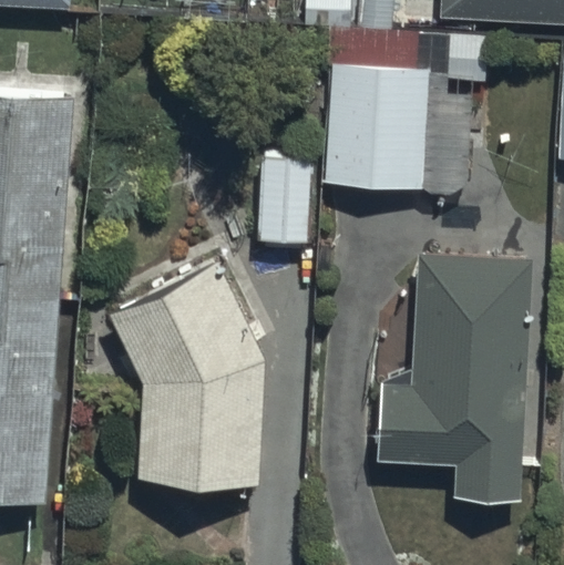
[(0,6),(68,9),(68,0),(0,0),(0,6)]
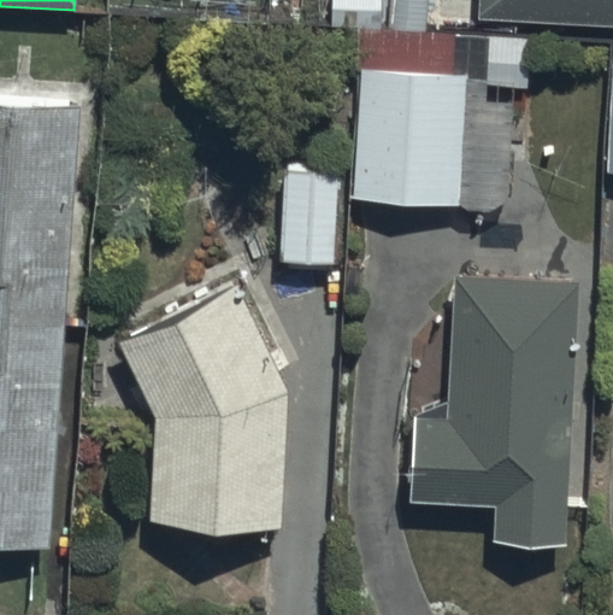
[(612,0),(479,0),(478,22),(612,27),(612,0)]
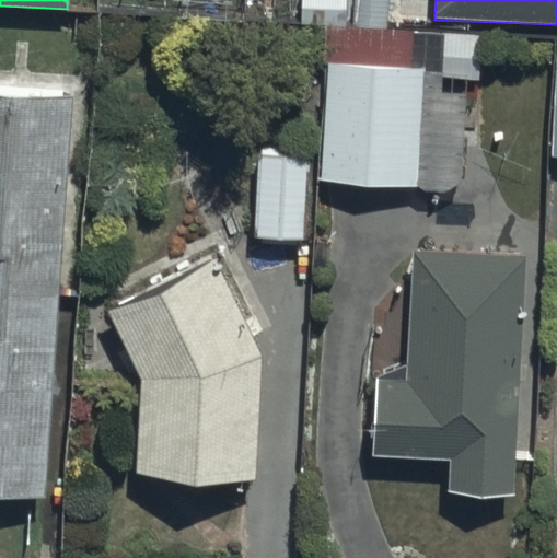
[(415,32),(326,27),(317,183),(416,187),(422,68),(413,68),(415,32)]
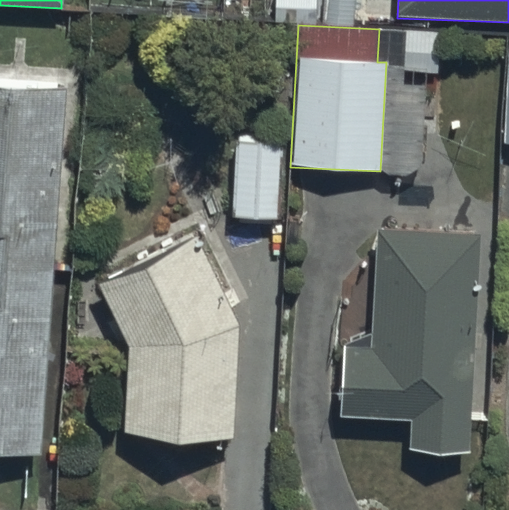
[(65,85),(0,81),(0,454),(43,457),(65,85)]
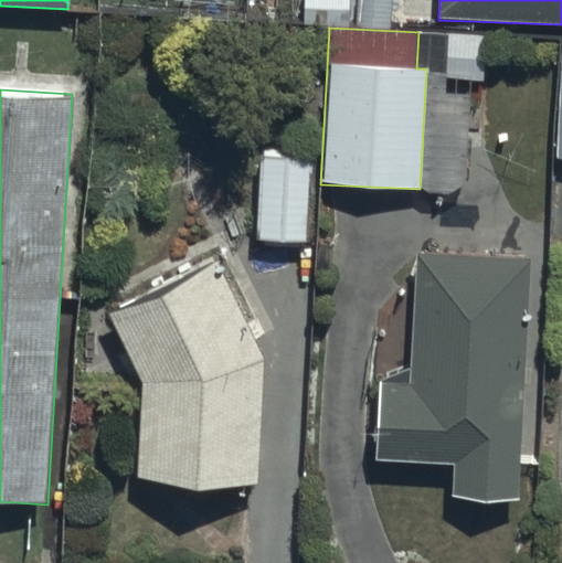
[(311,156),(260,155),(257,242),(309,243),(311,156)]
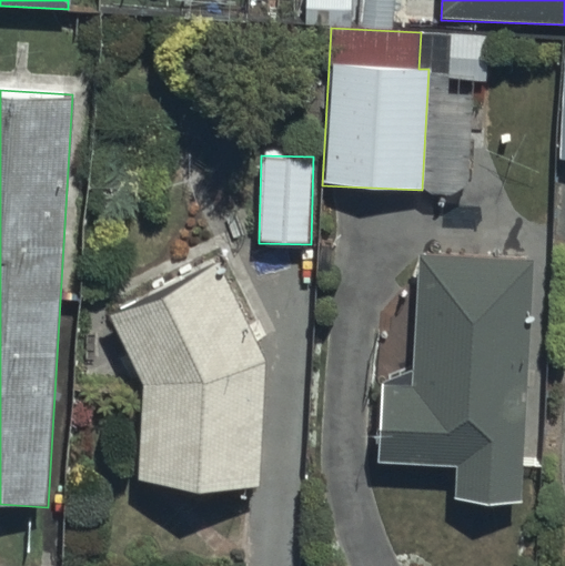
[(412,386),(383,386),(381,462),(460,464),(458,501),(524,503),(532,261),(419,256),(412,386)]
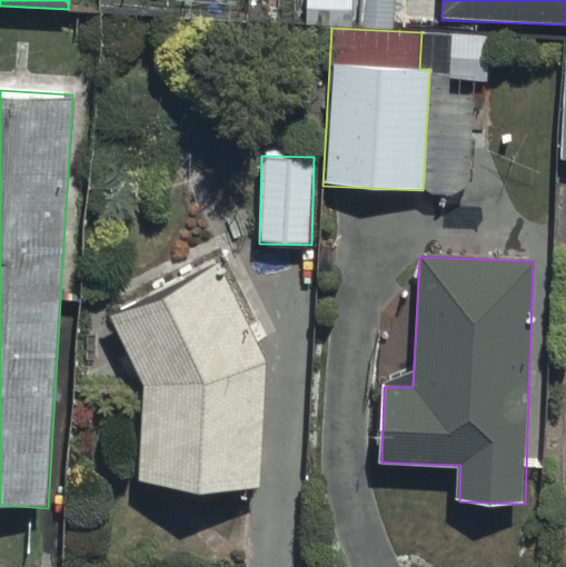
[(217,264),(108,314),(142,381),(140,489),(259,491),(262,361),(217,264)]
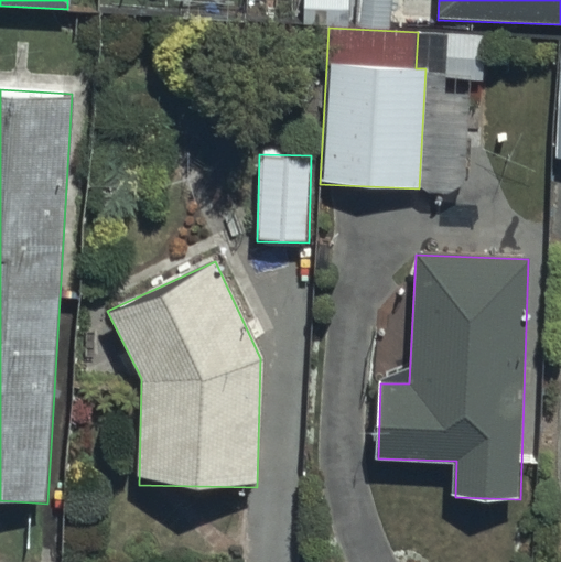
All buildings are outlined.
